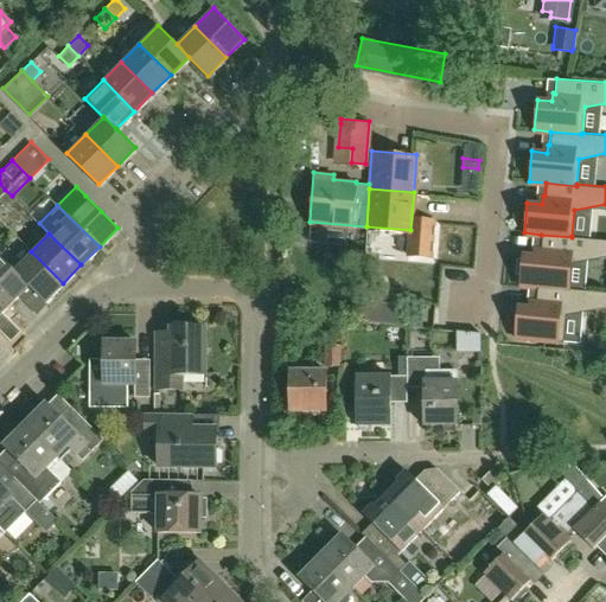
[(521,273),(520,285),(536,286),(567,288),(567,287),(569,261),(605,255),(605,238),(572,236),(572,237),(541,235),(540,248),(537,248),(537,255),(522,254),(522,257),(516,257),(515,273),(521,273)]
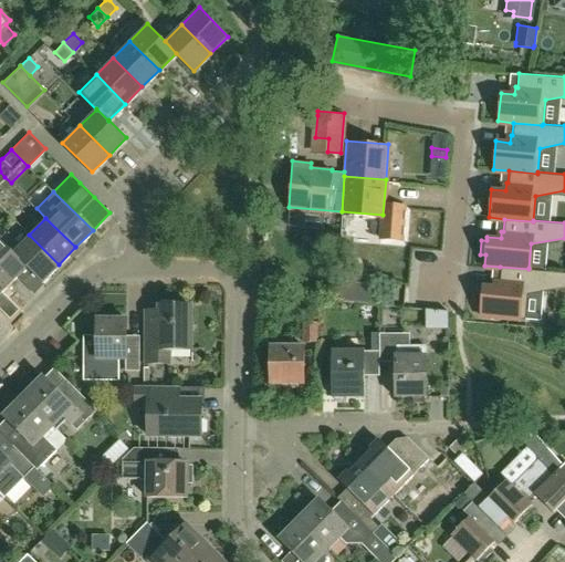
[(59,264),(29,235),(12,251),(27,266),(25,266),(42,281),(59,264)]
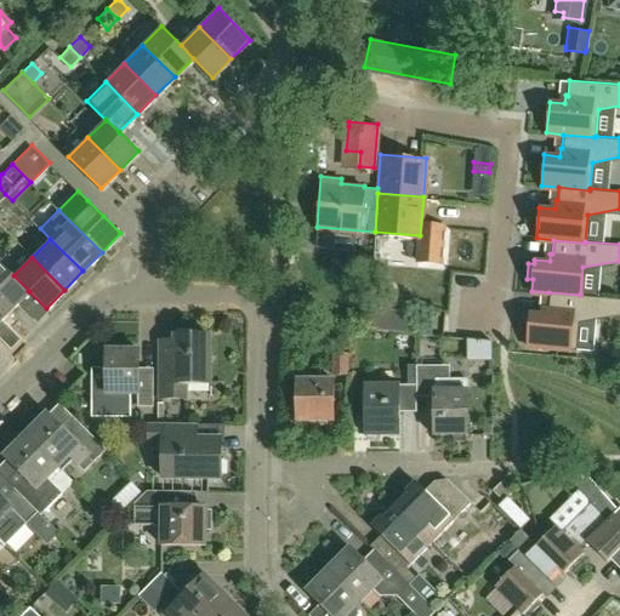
[(13,275),(0,261),(0,298),(10,309),(28,291),(29,291),(13,275)]
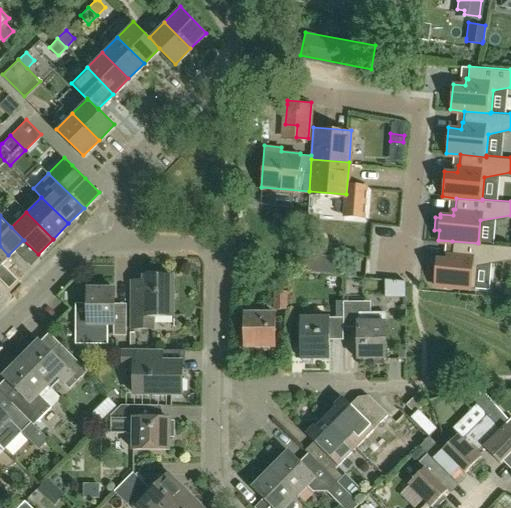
[(436,258),(434,283),(474,287),(476,264),(510,258),(510,245),(478,242),(478,243),(452,241),(451,252),(449,252),(449,259),(436,258)]
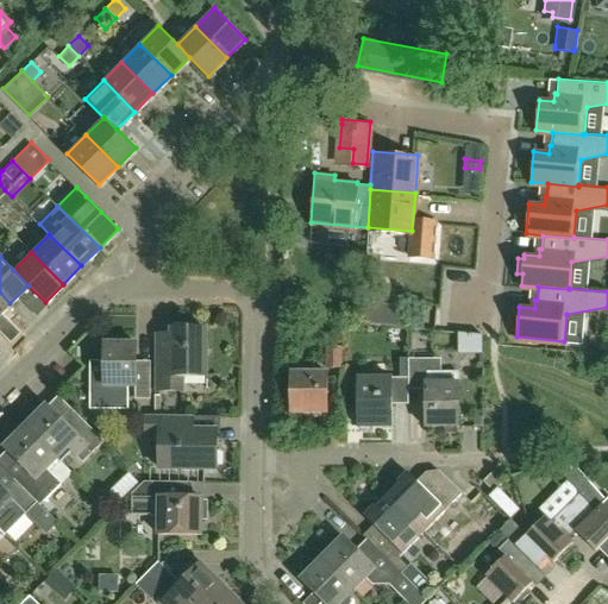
[(0,313),(10,303),(0,293),(0,313)]
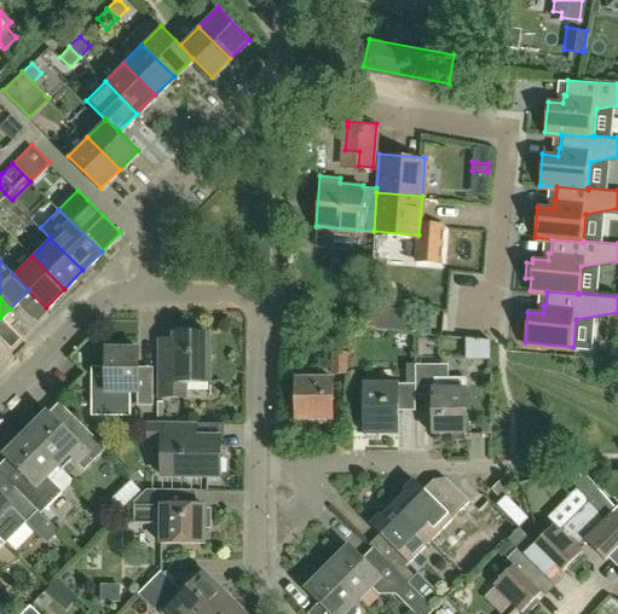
[(156,394),(184,394),(184,380),(208,380),(208,332),(173,331),(173,364),(156,364),(156,394)]
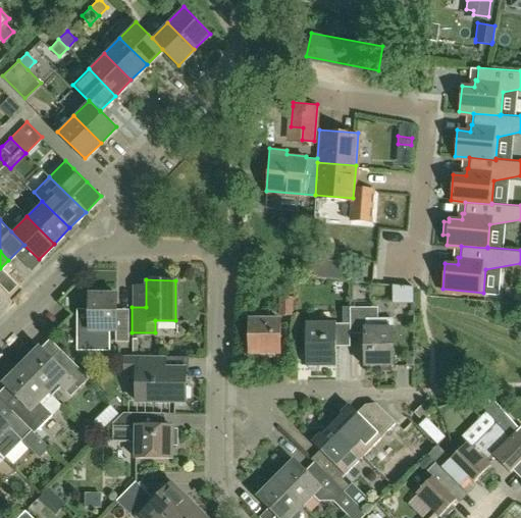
[(115,293),(89,293),(89,328),(79,328),(79,347),(106,347),(106,329),(115,329),(115,340),(127,340),(127,317),(115,317),(115,293)]
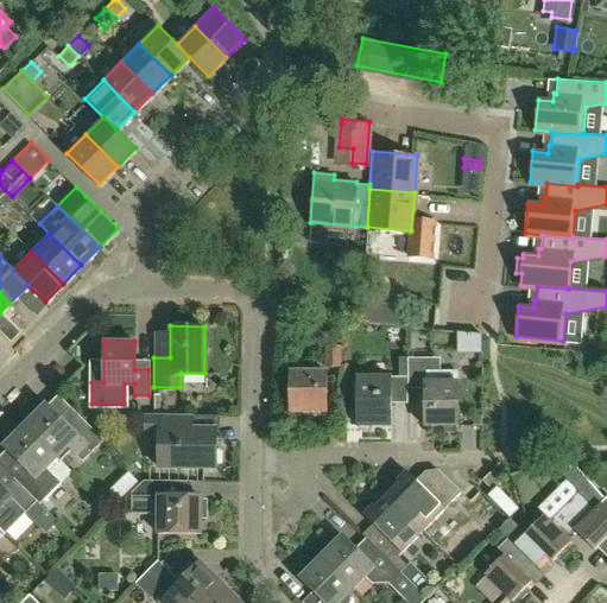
[(340,365),(340,346),(324,346),(326,365),(340,365)]
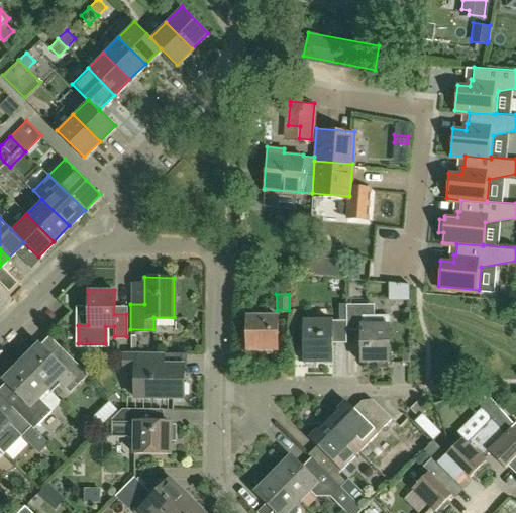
[(388,361),(388,322),(374,322),(374,302),(345,302),(345,318),(345,328),(358,328),(358,361),(388,361)]
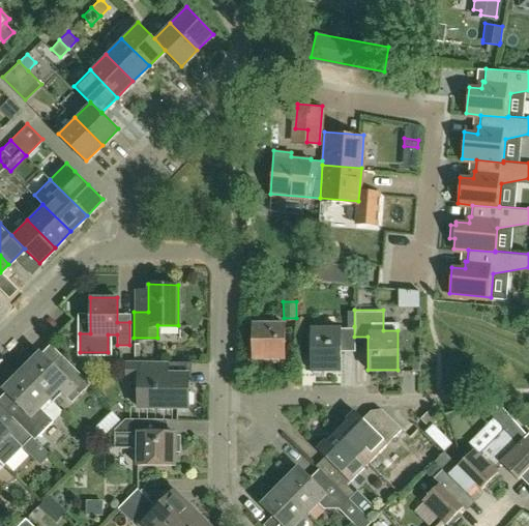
[(253,357),(284,357),(284,322),(253,322),(253,357)]
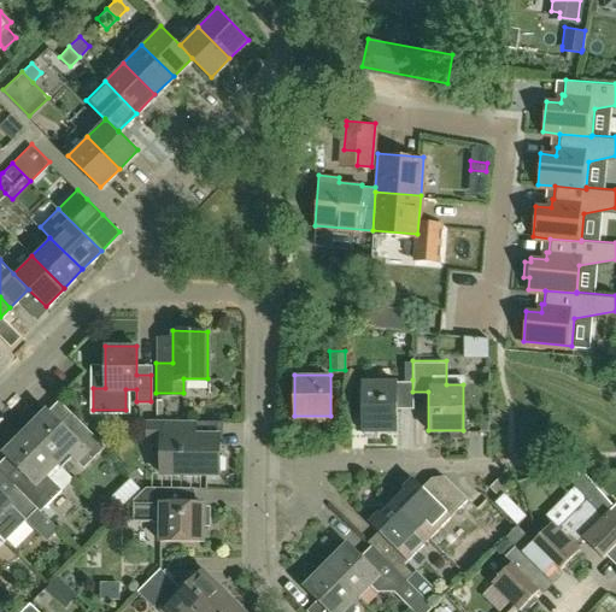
[(412,406),(412,392),(412,380),(363,381),(363,430),(396,430),(396,407),(412,406)]
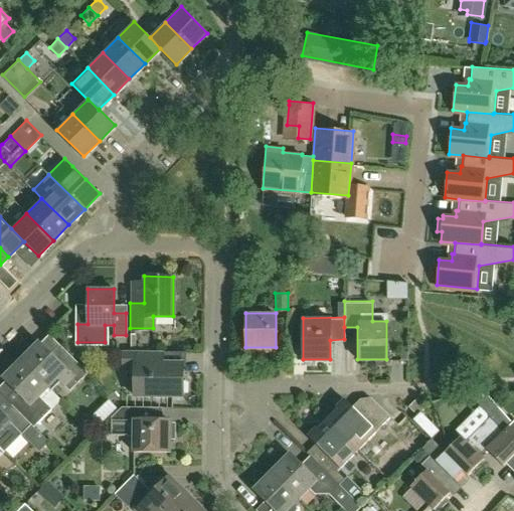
[(87,371),(65,349),(56,358),(38,340),(20,359),(47,386),(56,376),(69,388),(87,371)]
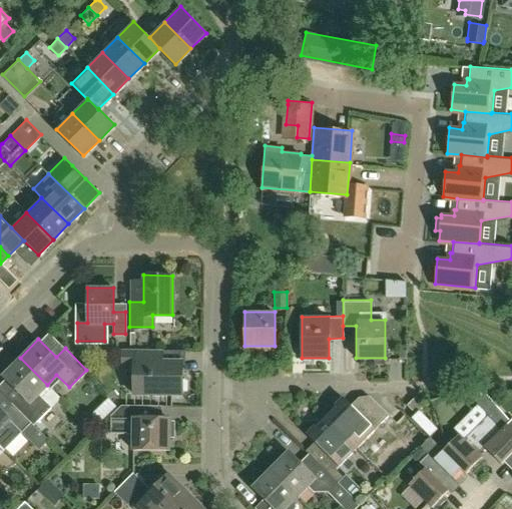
[(133,393),(181,393),(181,361),(158,361),(158,349),(122,349),(122,367),(133,367),(133,393)]
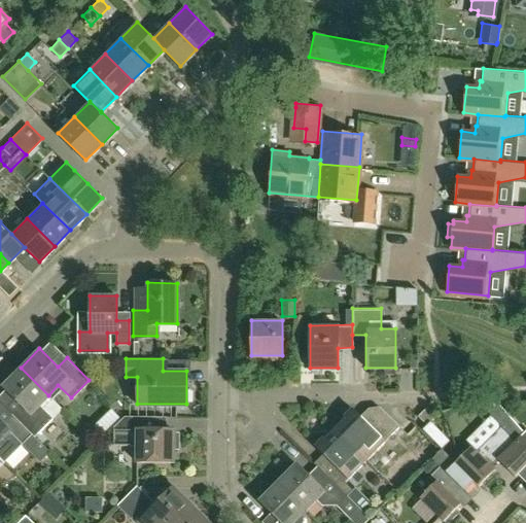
[(48,395),(21,368),(2,386),(20,404),(11,413),(31,432),(34,434),(53,416),(40,404),(48,395)]
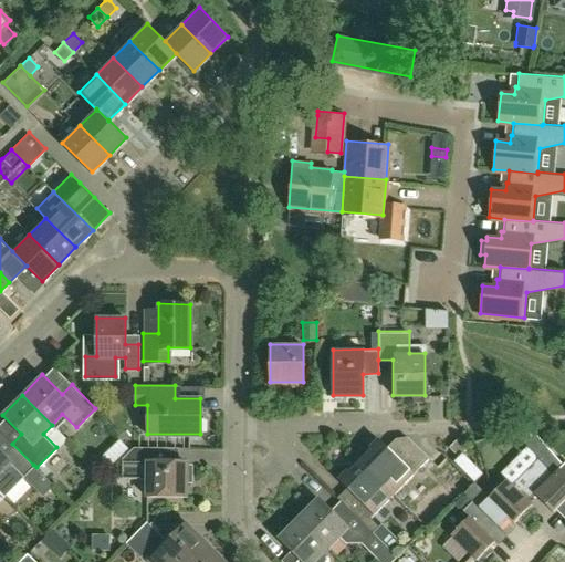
[(393,492),(428,456),(403,430),(391,441),(390,439),(385,445),(377,437),(367,446),(370,448),(359,459),(393,492)]
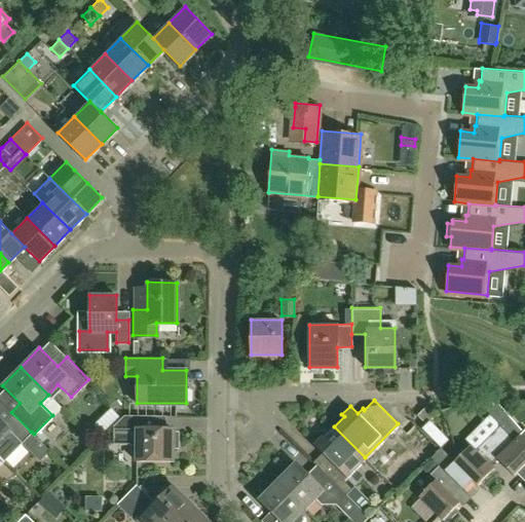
[(435,413),(425,405),(416,413),(425,422),(435,413)]
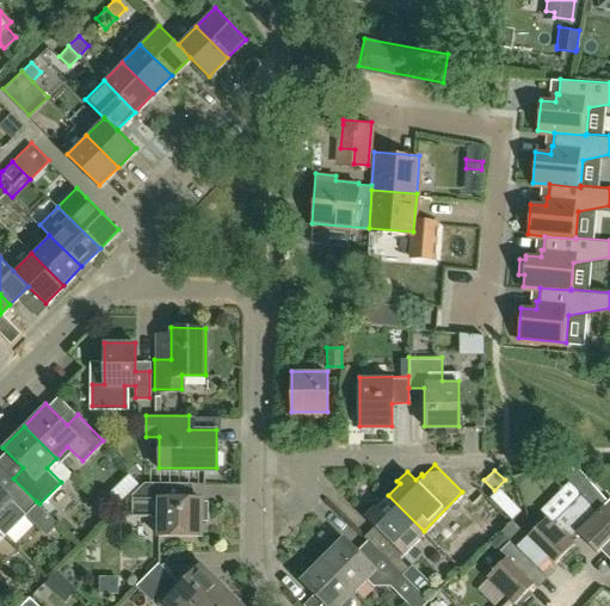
[(0,529),(5,533),(36,501),(13,478),(2,490),(0,487),(0,529)]
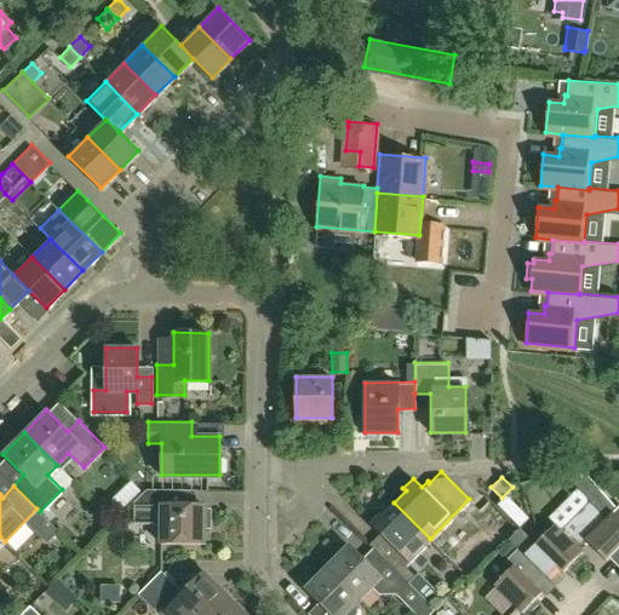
[(210,527),(210,507),(205,507),(205,505),(168,505),(168,489),(145,488),(133,501),(133,522),(160,523),(160,541),(204,542),(204,527),(210,527)]
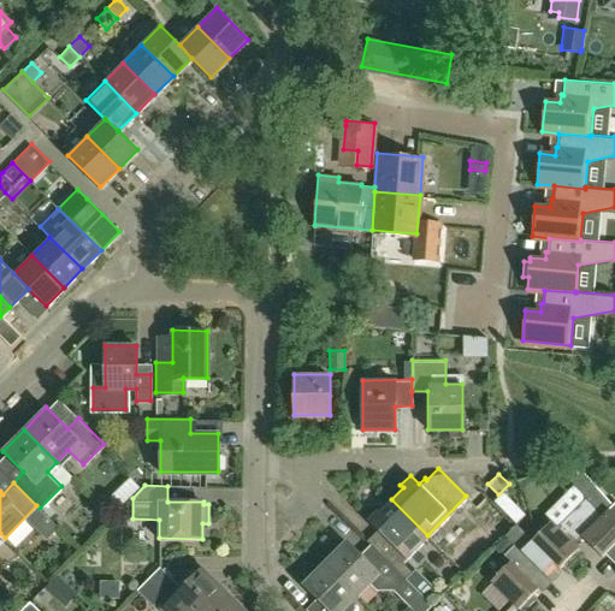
[(494,503),(500,510),(508,500),(502,494),(494,503)]
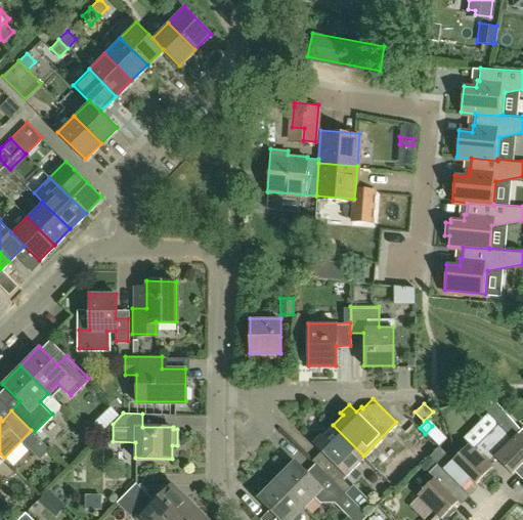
[(342,477),(363,456),(333,425),(322,436),(320,433),(311,442),(319,449),(311,459),(320,468),(344,491),(350,485),(342,477)]
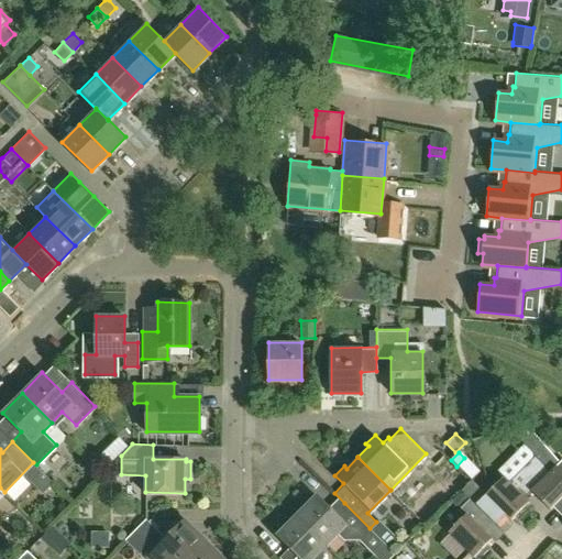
[(472,464),(464,458),(456,467),(463,473),(472,464)]
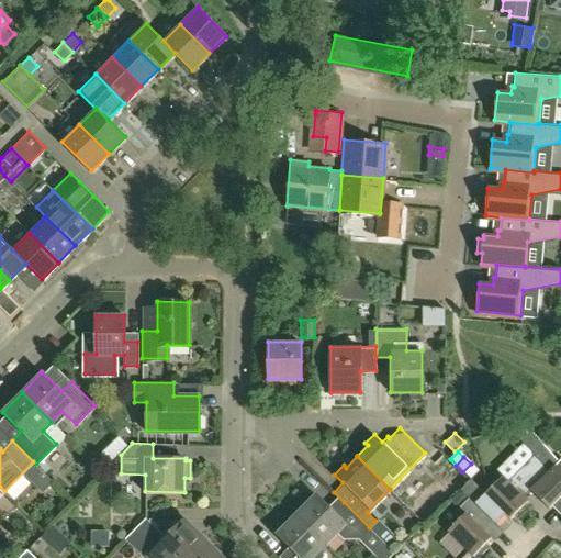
[(560,458),(560,457),(529,489),(548,508),(560,493),(560,458)]
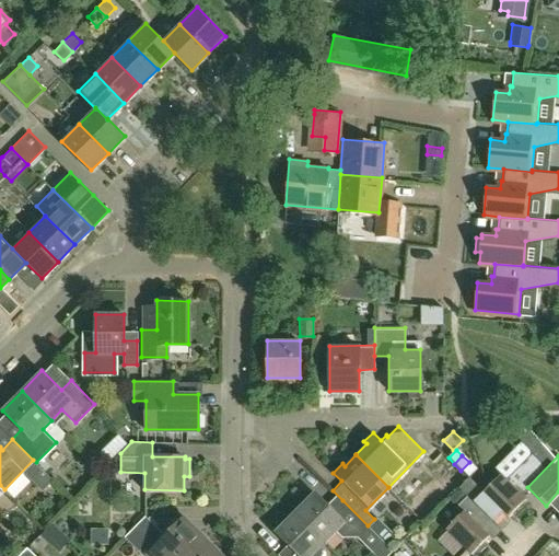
[(525,497),(500,472),(482,490),(476,484),(468,476),(458,486),(476,504),(486,495),(507,516),(525,497)]
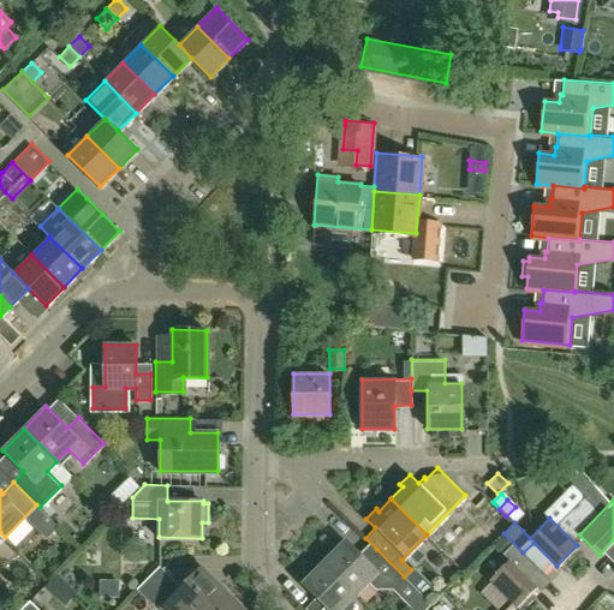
[(536,586),(513,563),(523,552),(504,533),(493,544),(508,560),(488,579),(516,606),(519,603),(520,604),(524,605),(532,597),(531,593),(530,592),(536,586)]
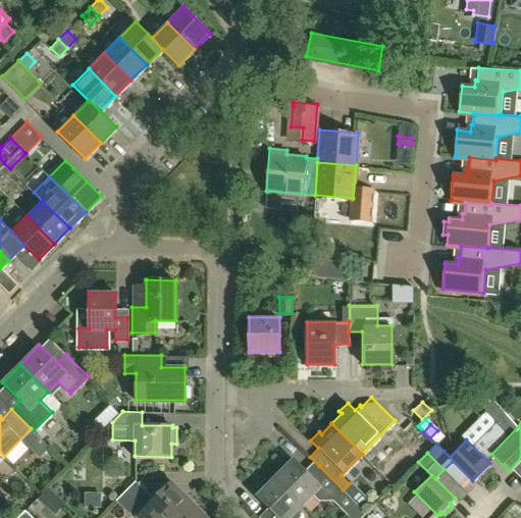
[(344,490),(343,489),(319,466),(311,475),(293,458),(274,476),(302,504),(312,493),(318,499),(332,499),(351,517),(358,517),(365,512),(344,490)]
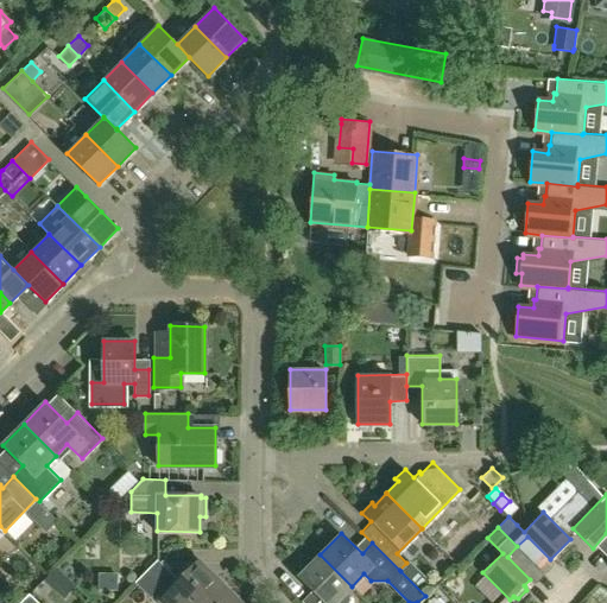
[(348,602),(348,590),(352,586),(320,554),(298,576),(320,597),(313,602),(348,602)]
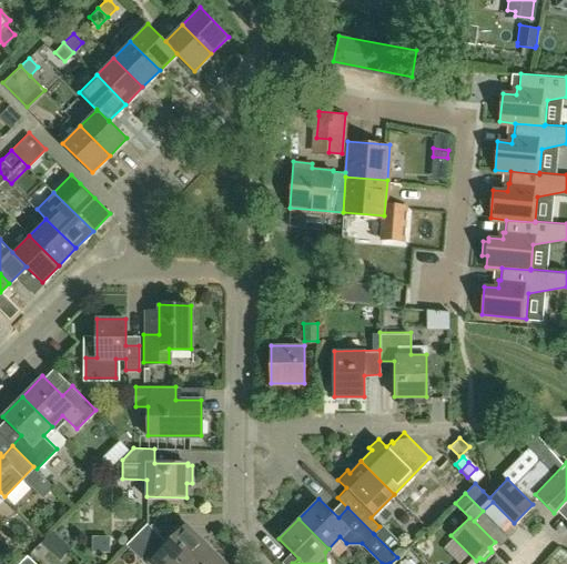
[(185,563),(205,544),(185,524),(166,542),(147,522),(125,543),(138,555),(141,552),(149,560),(153,563),(185,563)]
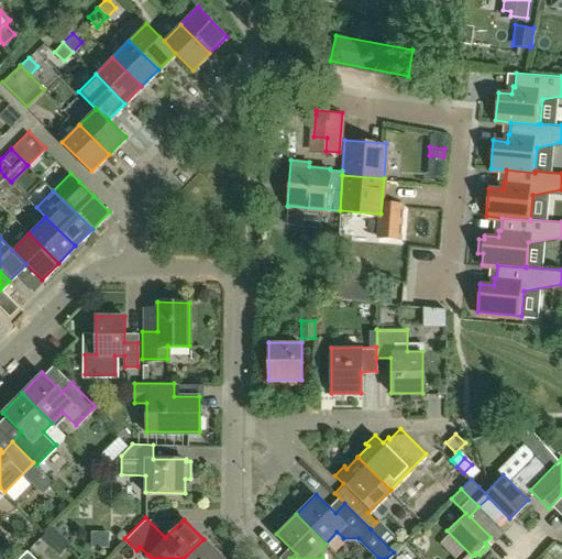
[(48,545),(61,533),(52,524),(44,532),(40,536),(48,545)]
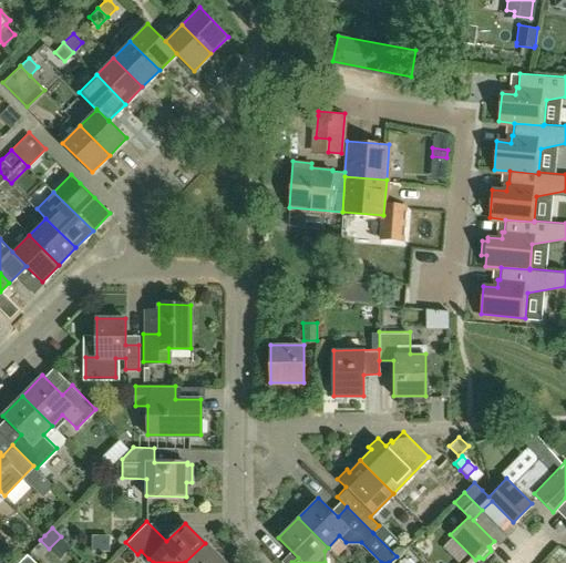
[(224,562),(205,543),(185,562),(224,562)]
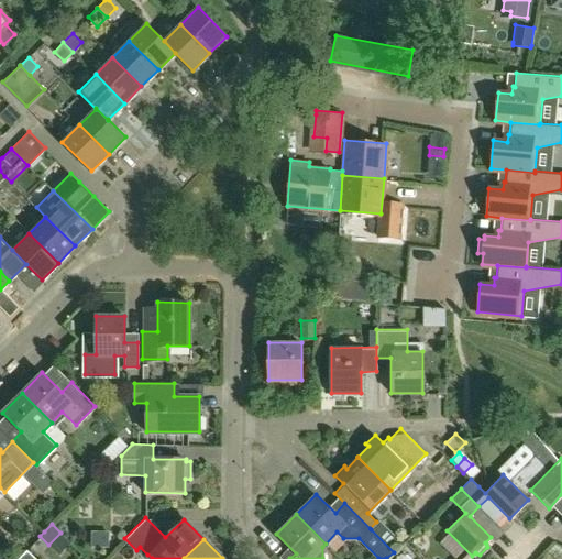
[(561,558),(561,545),(553,541),(546,558),(561,558)]
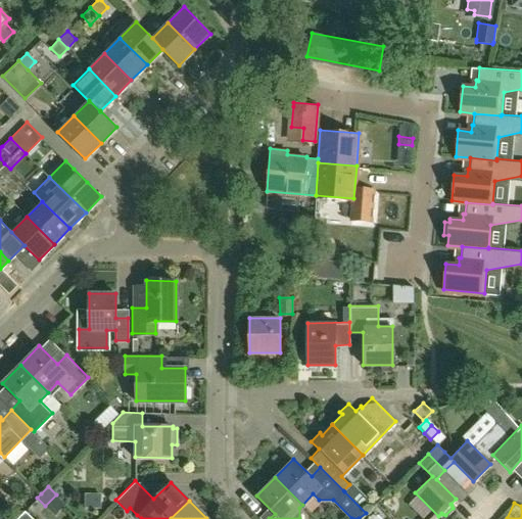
[(33,518),(34,518),(25,510),(15,518),(33,518)]
